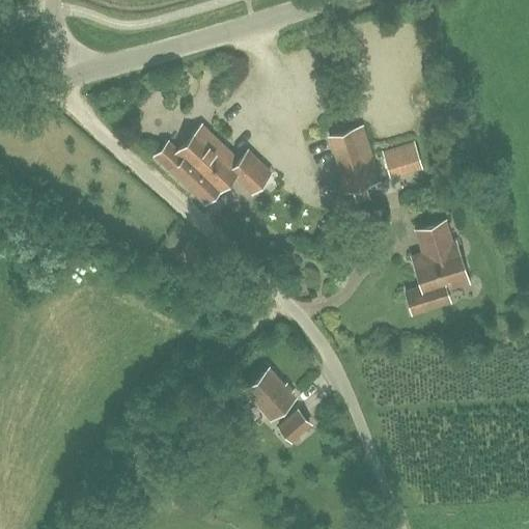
[(255,193),(274,173),(250,150),(241,161),(203,126),(179,151),(170,142),(157,157),(207,204),(215,196),(216,196),(235,175),(255,193)]
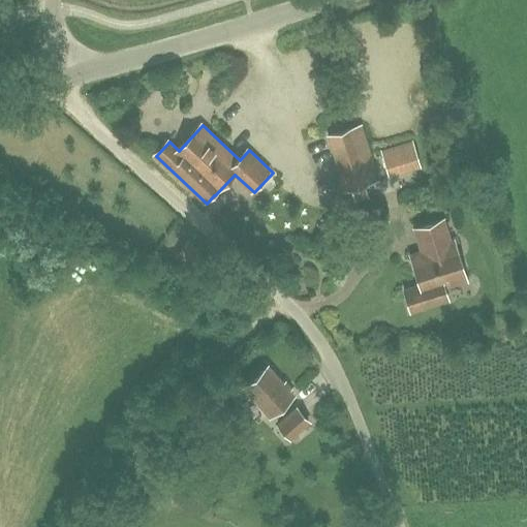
[(363,127),(331,136),(348,191),(353,189),(358,202),(369,197),(366,186),(379,182),(363,127)]
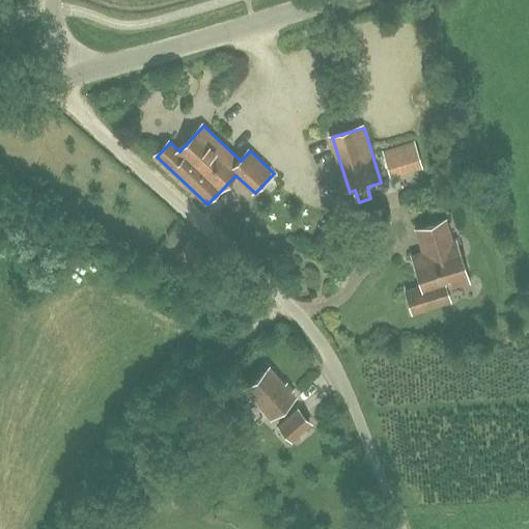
[(415,258),(424,288),(408,294),(415,315),(451,304),(447,289),(470,282),(457,243),(454,244),(448,222),(422,229),(430,253),(415,258)]
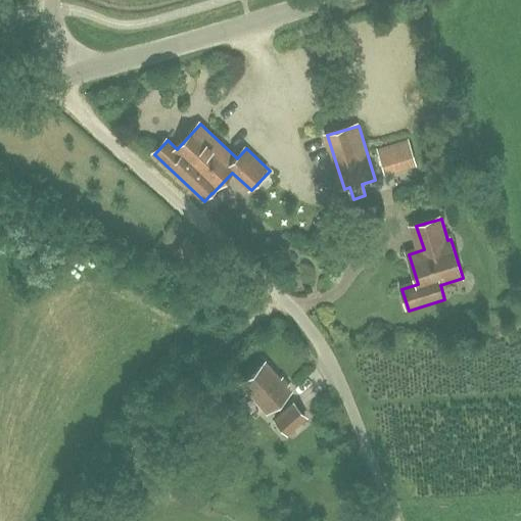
[(187,240),(177,253),(199,271),(209,257),(187,240)]
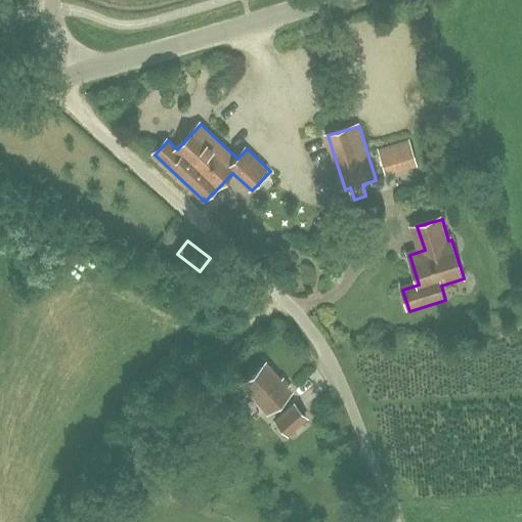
[(269,414),(292,393),(266,364),(244,385),(269,414)]
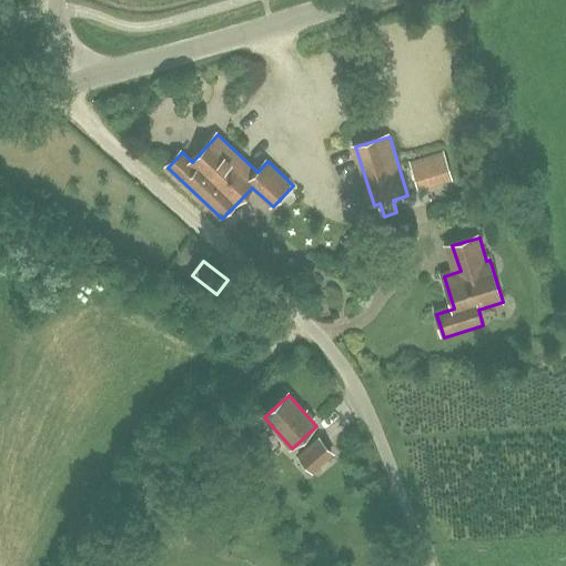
[(311,471),(333,452),(319,435),(296,455),(311,471)]
